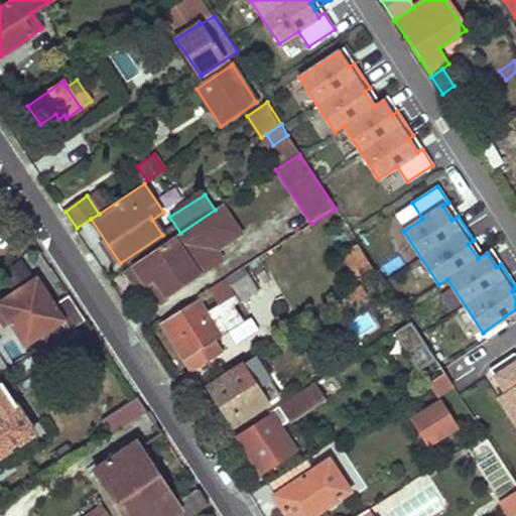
[(180,233),(133,264),(147,285),(155,279),(168,297),(212,267),(199,246),(232,224),(220,207),(215,210),(180,233)]
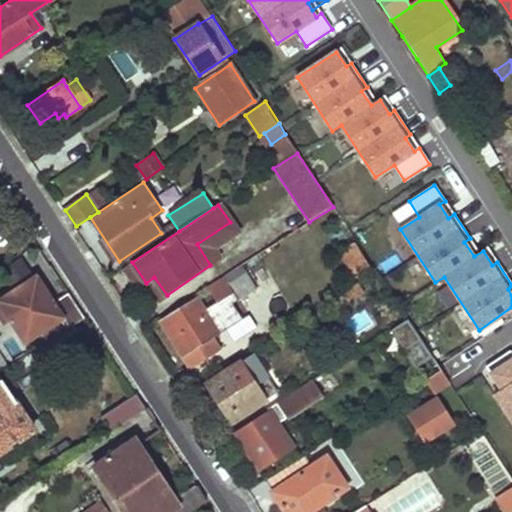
[(197,244),(210,265),(219,259),(212,249),(237,233),(230,222),(197,244)]
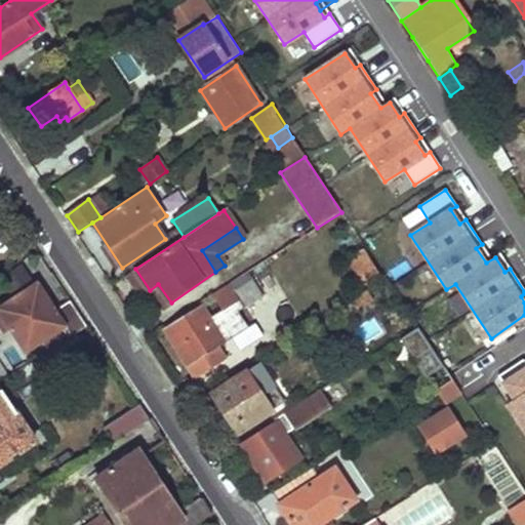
[(352,254),(347,258),(364,285),(379,276),(365,253),(355,260),(352,254)]
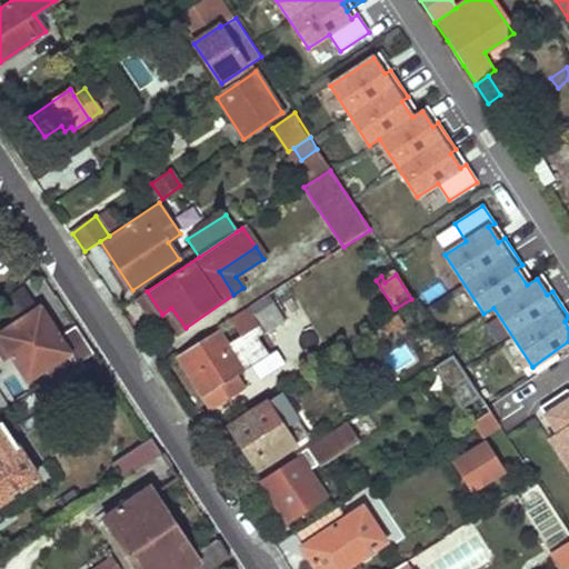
[(147,291),(137,298),(158,328),(178,333),(186,328),(171,308),(162,315),(147,291)]
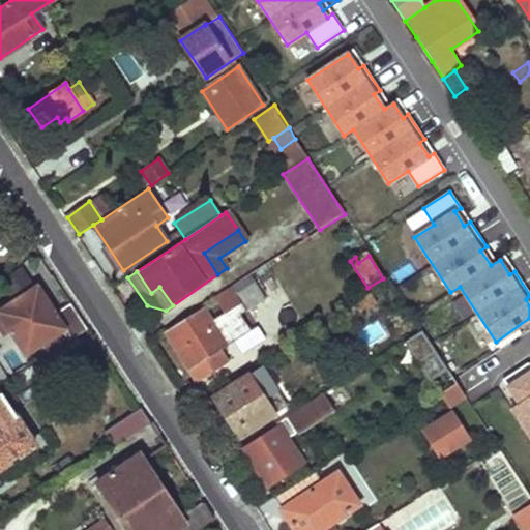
[(249,274),(214,297),(230,322),(265,300),(249,274)]
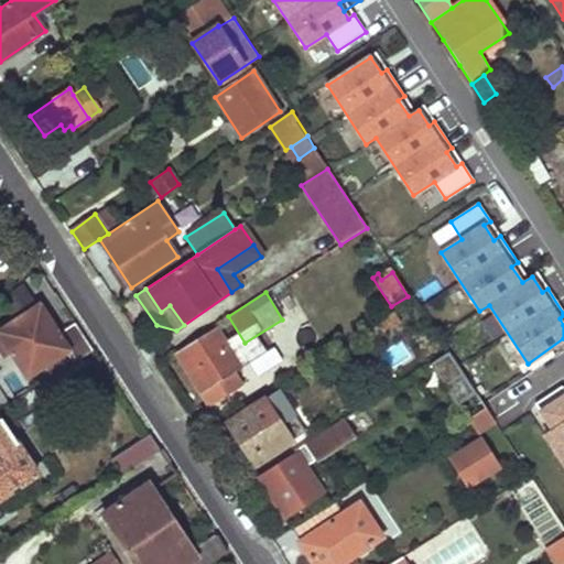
[(413,314),(407,304),(377,323),(383,333),(413,314)]
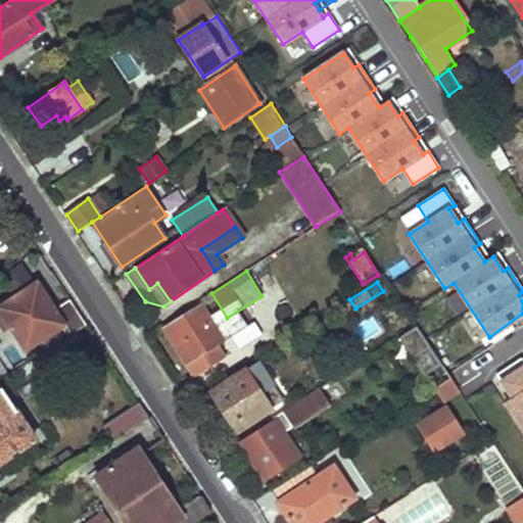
[(61,325),(36,286),(1,311),(12,327),(27,348),(61,325)]
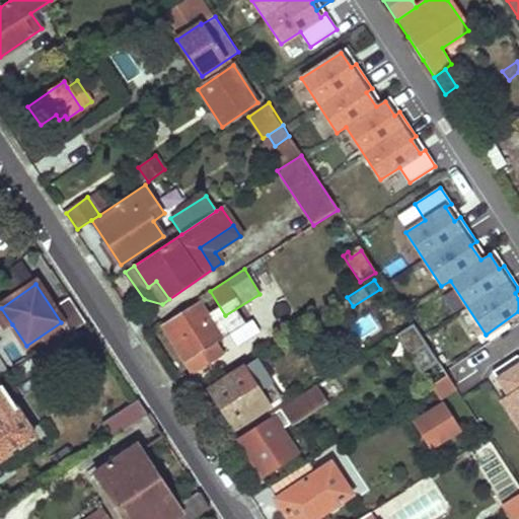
[(199,301),(161,324),(184,362),(193,374),(205,366),(198,354),(205,350),(222,339),(199,301)]
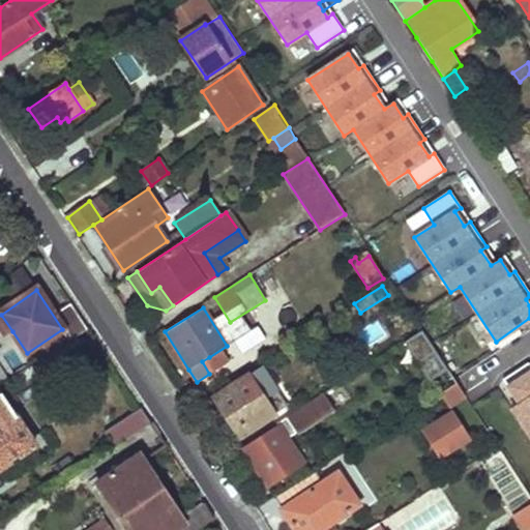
[(12,331),(1,315),(0,315),(0,328),(5,336),(12,331)]
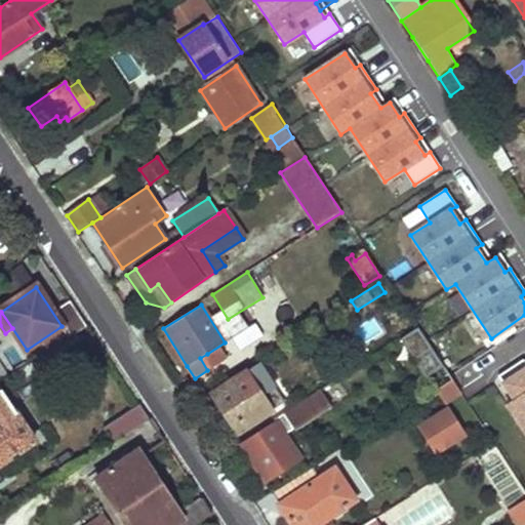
[(420,330),(398,341),(418,380),(440,369),(420,330)]
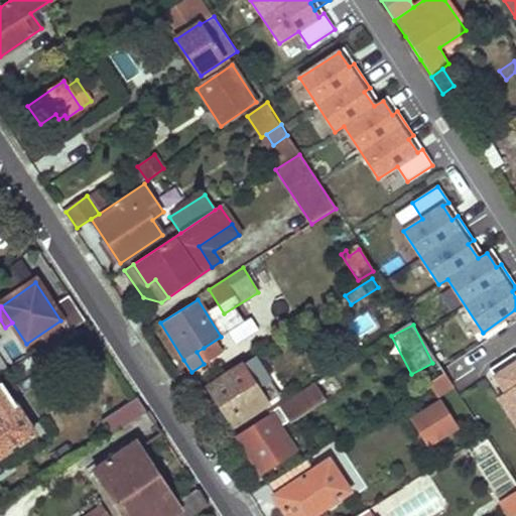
[(204,364),(211,359),(204,348),(197,352),(204,364)]
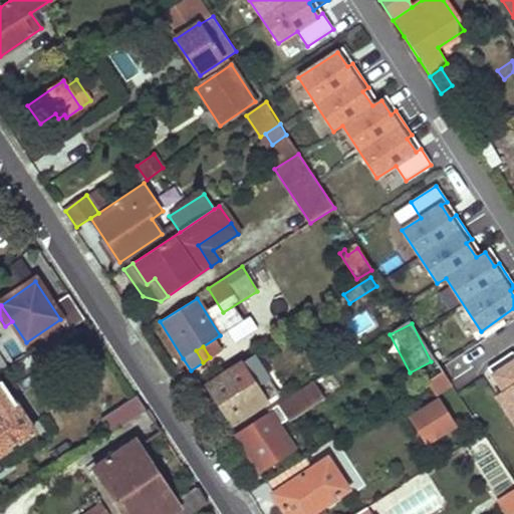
[(513,428),(513,352),(479,375),(513,428)]
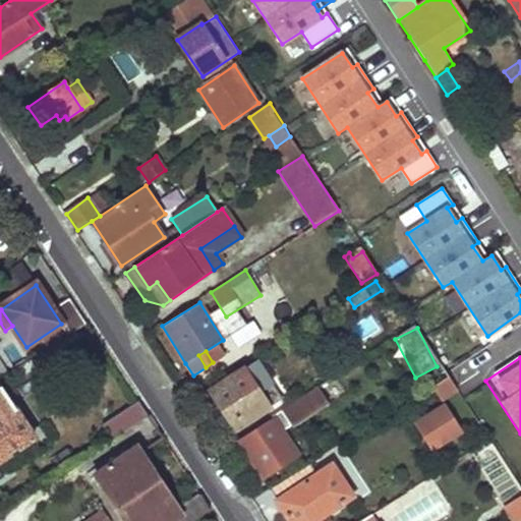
[(244,369),(210,392),(235,429),(269,407),(244,369)]
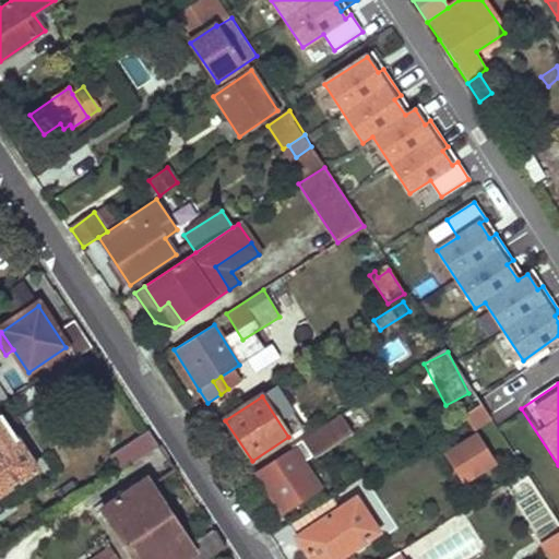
[(490,418),(482,404),(464,416),(474,430),(490,418)]
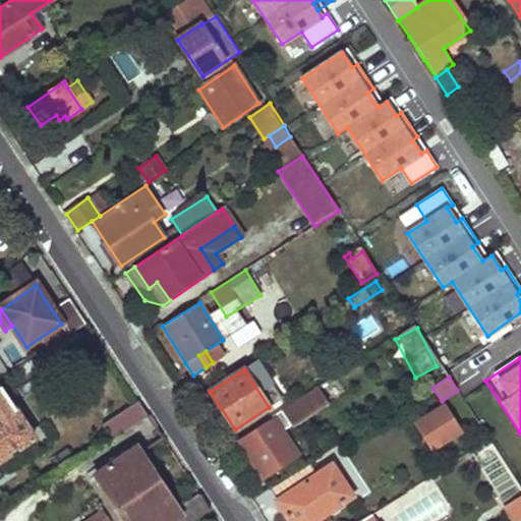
[(329,404),(345,395),(334,379),(319,389),(329,404)]
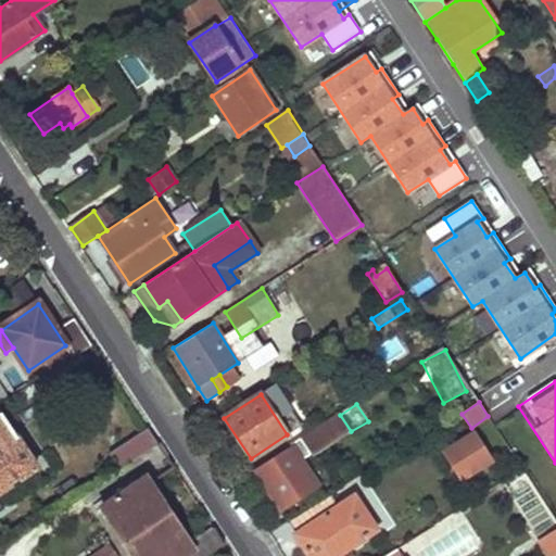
[(0,504),(0,493),(37,468),(0,415),(0,414),(0,512),(3,509),(0,504)]
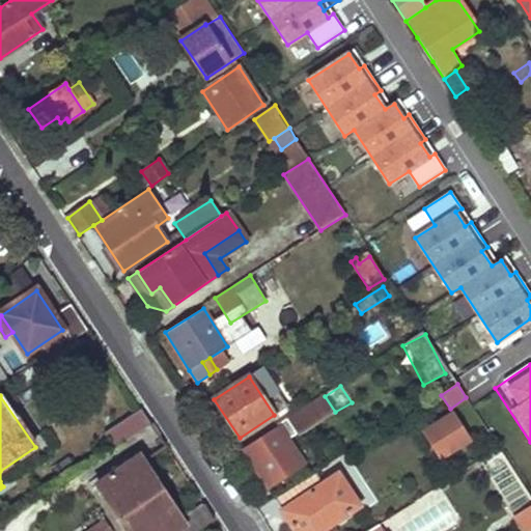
[(280,426),(242,450),(267,488),(304,464),(289,440),(320,420),(318,417),(328,410),(324,406),(328,401),(325,396),(280,426)]
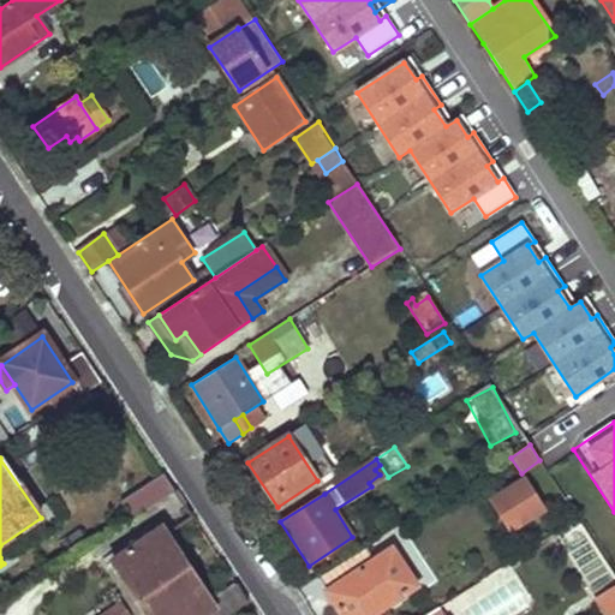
[(131,494),(143,512),(175,491),(163,473),(131,494)]
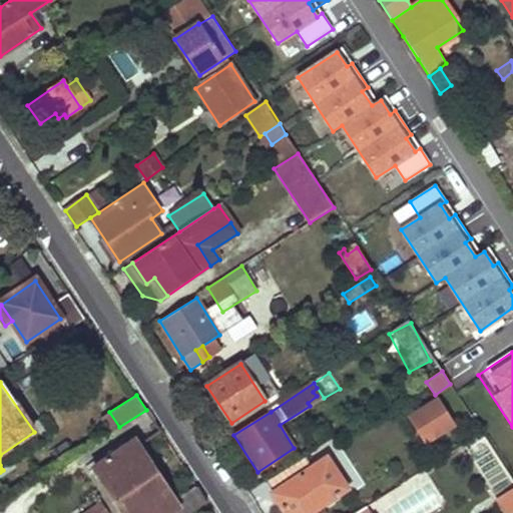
[(454,425),(437,399),(410,417),(427,443),(454,425)]
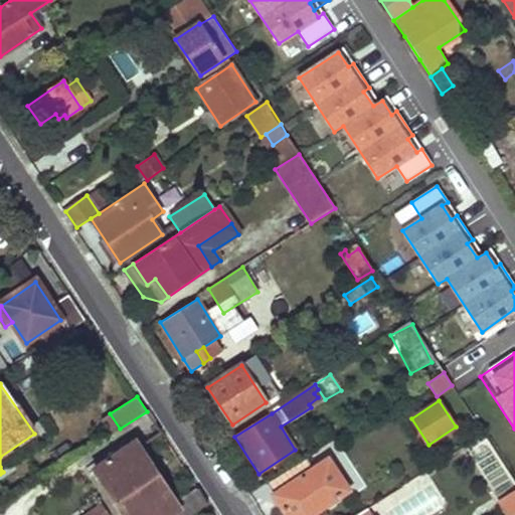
[(176,504),(136,443),(94,471),(123,514),(172,514),(175,513),(176,514),(190,514),(208,504),(198,489),(176,504)]
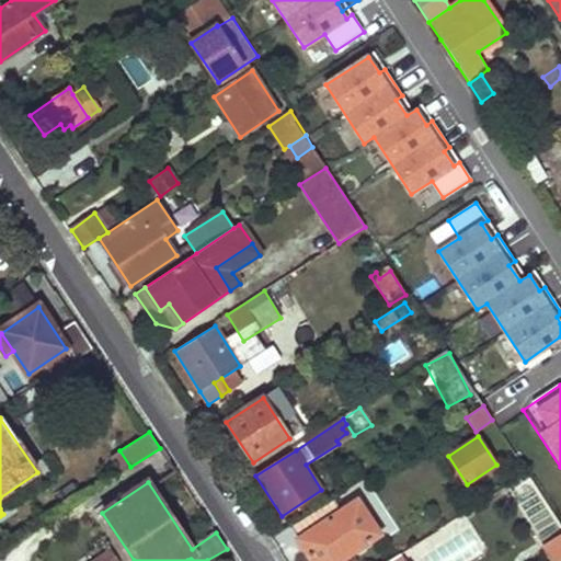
[(357,501),(298,540),(311,560),(340,560),(380,535),(357,501)]
